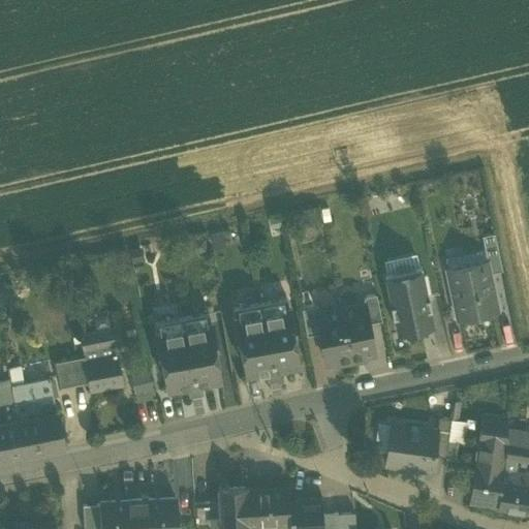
[(487,259),(489,271),(501,269),(493,231),(481,235),(487,259)]
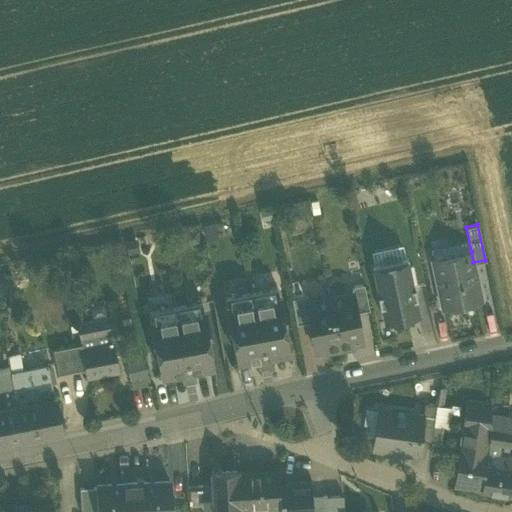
[(431,259),(441,306),(481,298),(473,262),(471,251),(431,259)]
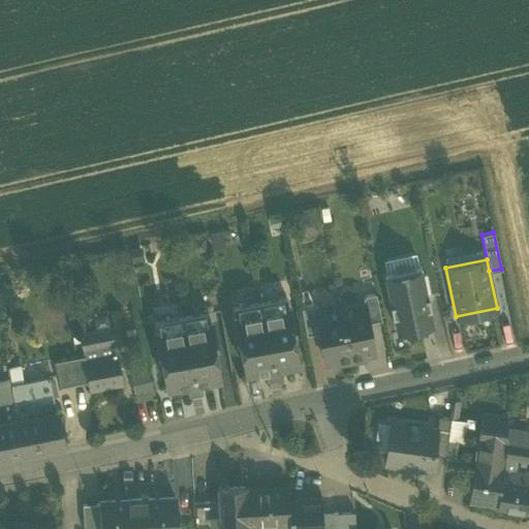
[(397,331),(402,330),(419,325),(427,324),(433,323),(429,306),(430,306),(428,294),(427,294),(422,272),(421,267),(416,268),(384,275),(385,279),(391,303),(390,303),(392,314),(393,314),(397,331)]
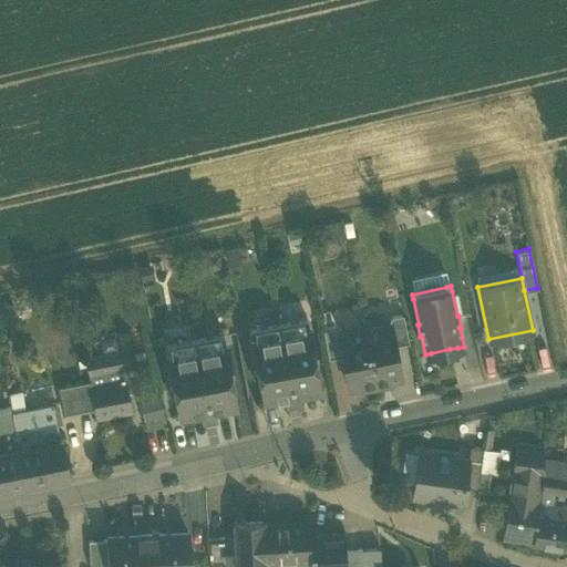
[(391,323),(395,344),(409,341),(402,313),(389,316),(390,323),(391,323)]
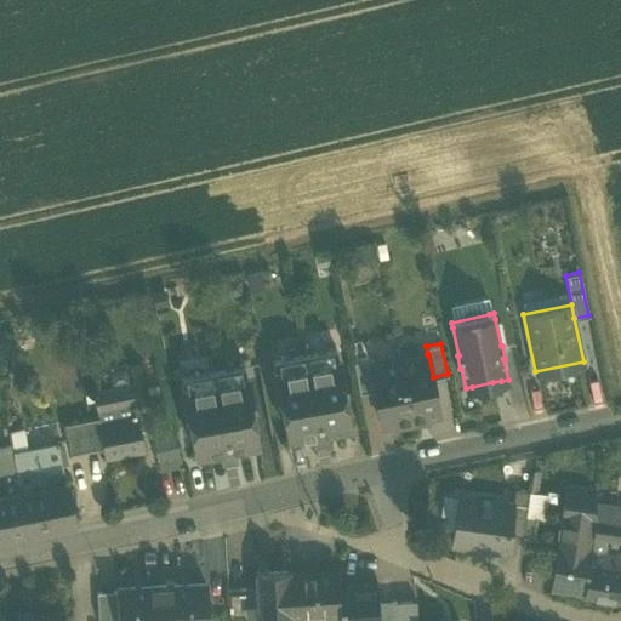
[(273,360),(275,370),(337,358),(336,348),(308,353),(273,360)]
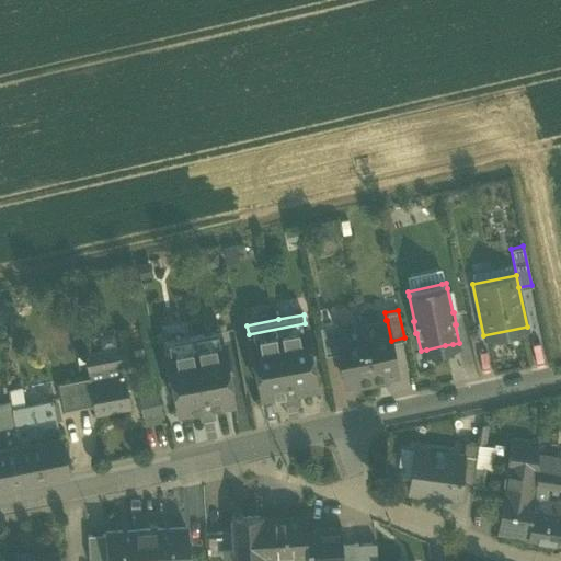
[(54,350),(70,352),(73,322),(57,320),(54,350)]
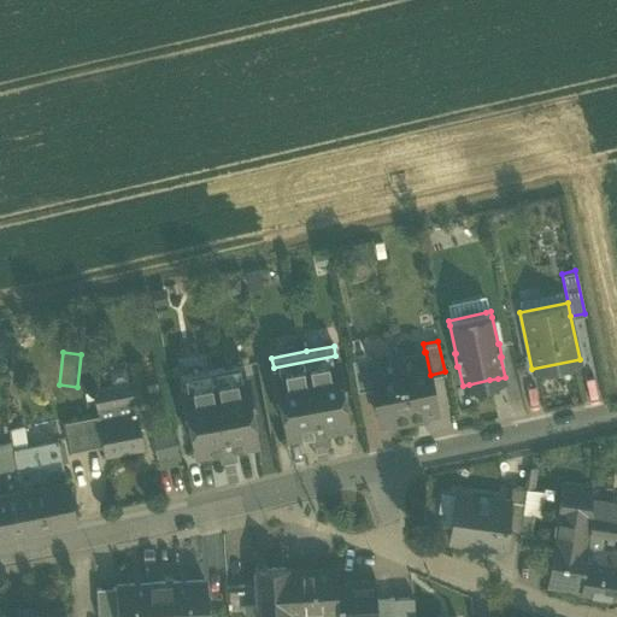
[(424,352),(397,358),(407,415),(436,409),(430,375),(425,352),(424,352)]
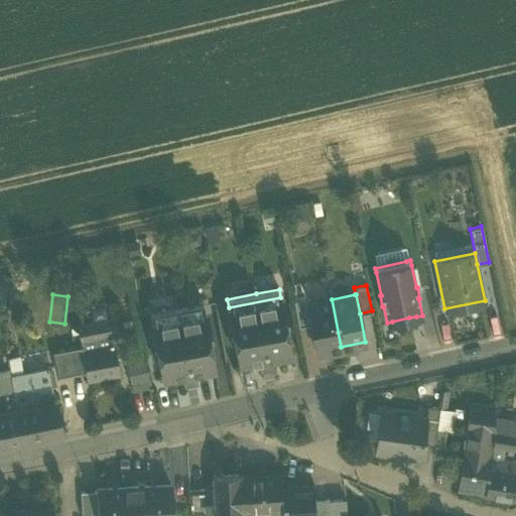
[(283,297),(280,297),(229,307),(226,307),(229,320),(230,329),(233,329),(239,363),(259,359),(260,366),(271,364),(270,357),(290,353),(284,318),(286,318),(283,297)]
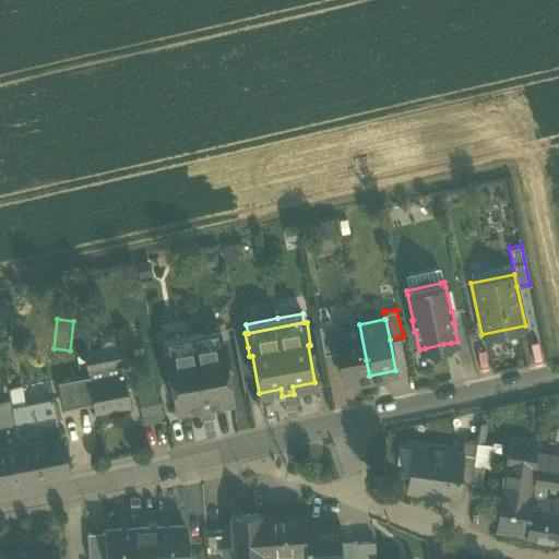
[(318,324),(323,353),(336,349),(332,329),(333,329),(332,322),(318,324)]
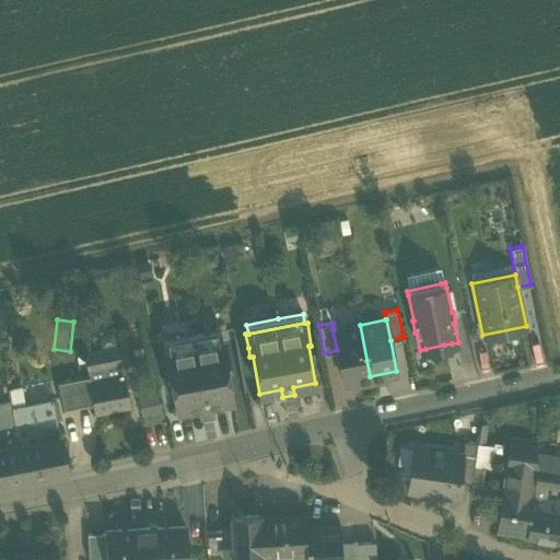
[(343,381),(370,376),(360,325),(334,329),(333,329),(337,350),(343,381)]
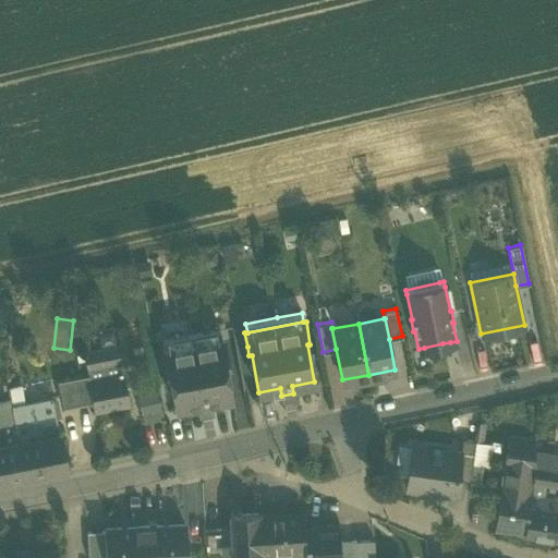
[(162,339),(165,348),(220,337),(219,328),(162,339)]
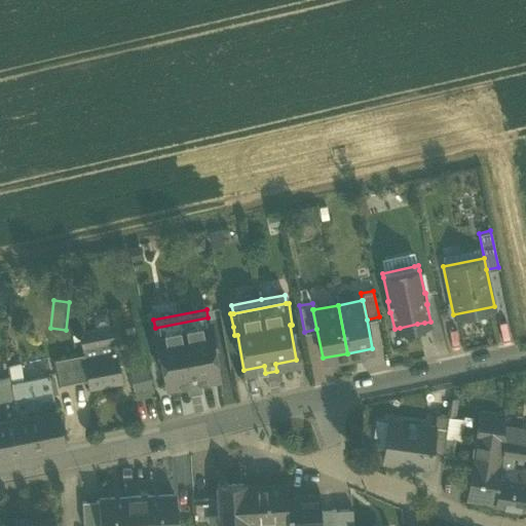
[(211,317),(208,317),(155,328),(152,328),(156,349),(159,349),(165,384),(186,380),(187,387),(199,385),(197,378),(218,374),(212,339),(215,339),(211,317)]
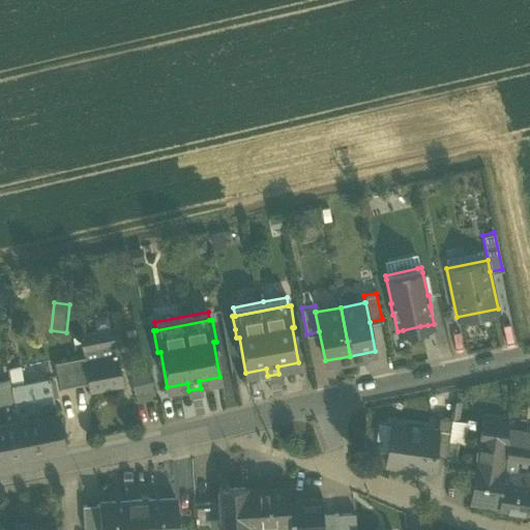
[(421,330),(420,326),(403,330),(405,336),(416,333),(418,333),(420,331),(421,330)]
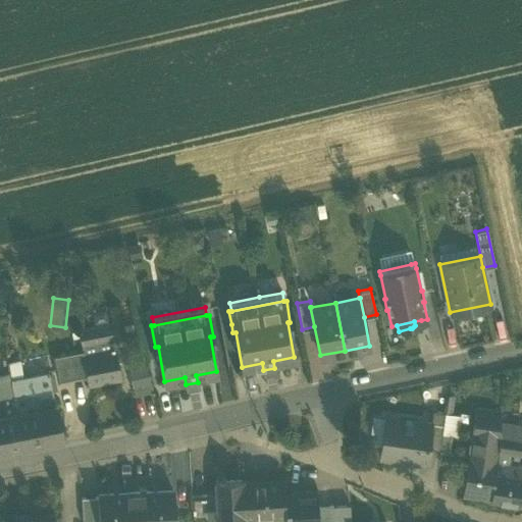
[(80,329),(83,345),(112,338),(109,323),(80,329)]
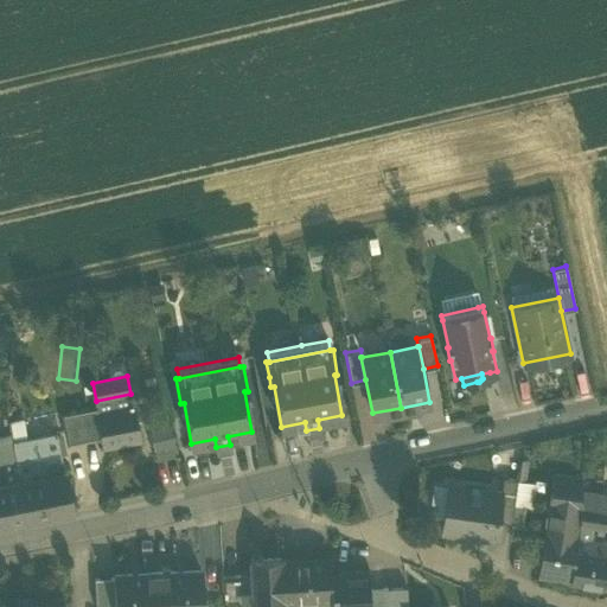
[(133,406),(131,394),(96,401),(97,408),(97,411),(133,406)]
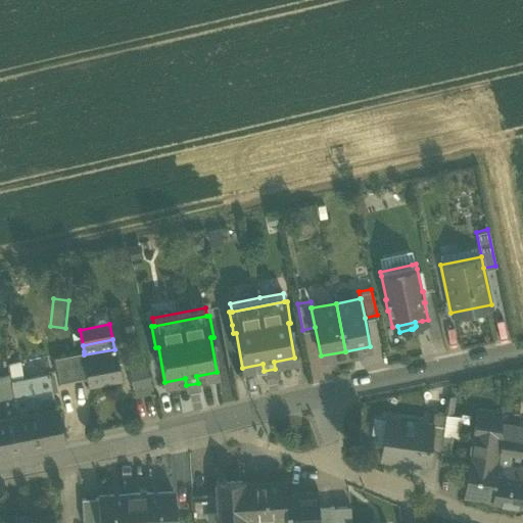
[(115,348),(114,349),(84,354),(88,375),(90,386),(121,380),(115,348)]
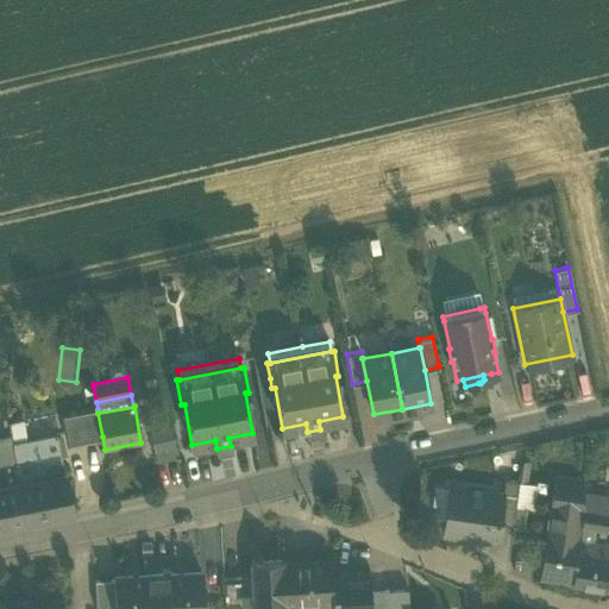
[(63,415),(69,443),(102,437),(98,413),(98,409),(63,415)]
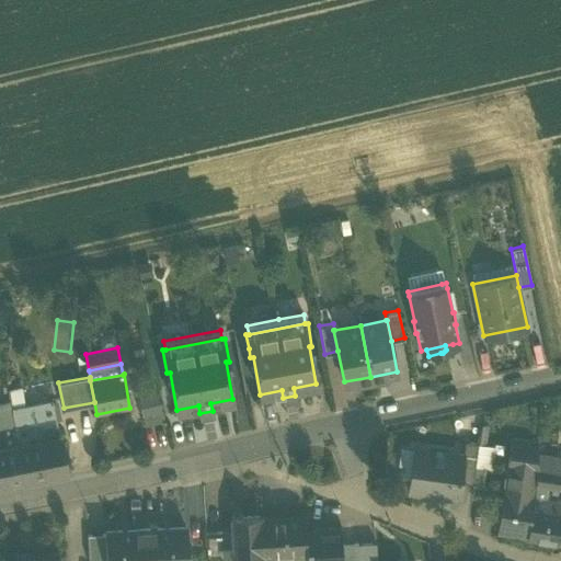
[(8,389),(10,400),(11,409),(24,405),(21,387),(8,389)]
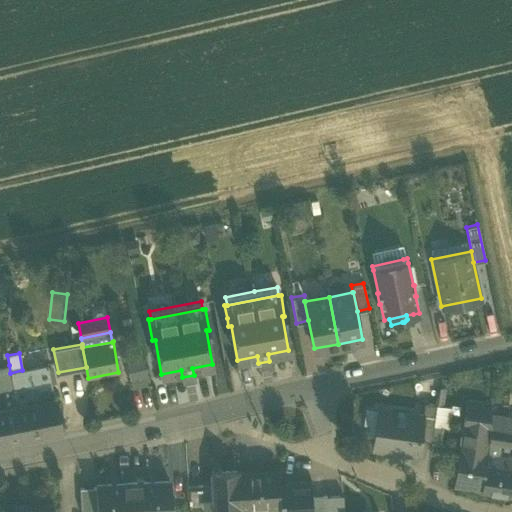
[(135,387),(151,383),(145,357),(129,360),(135,387)]
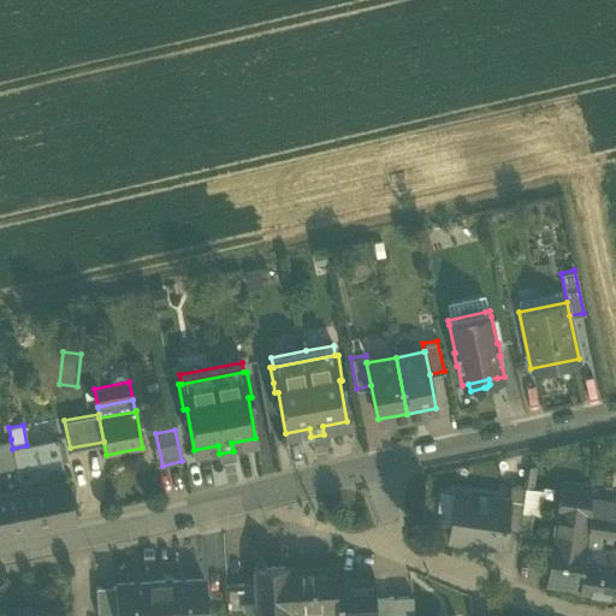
[(0,487),(19,484),(16,467),(12,449),(11,439),(0,440),(0,487)]
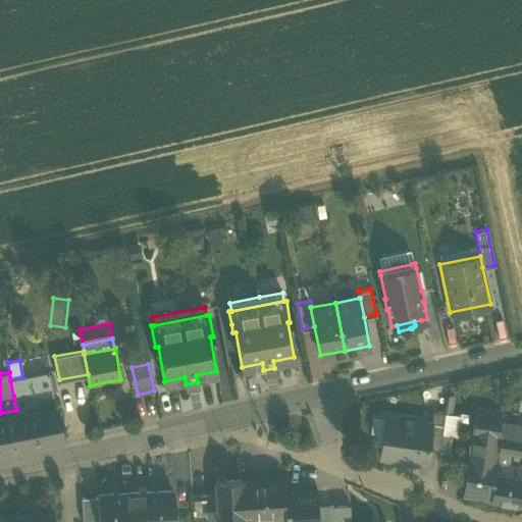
[(10,380),(13,396),(51,387),(48,372),(22,377),(10,380)]
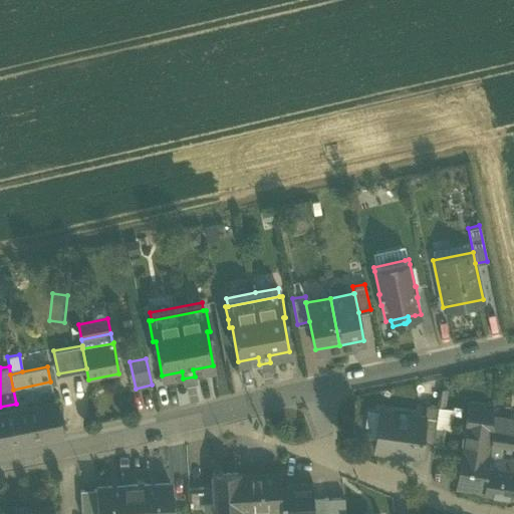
[(16,404),(17,412),(54,405),(50,381),(13,390),(16,404)]
